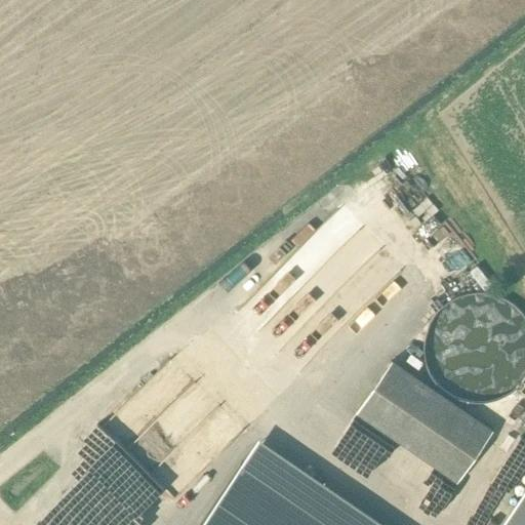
[(431,196),(417,210),(429,220),(442,207),(431,196)]
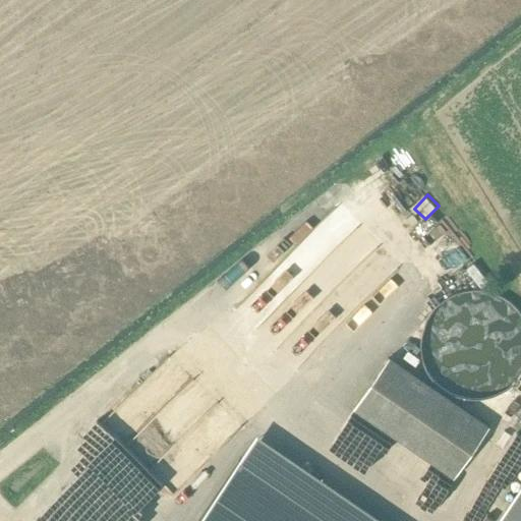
[(483,287),(493,282),(479,262),(470,268),(483,287)]
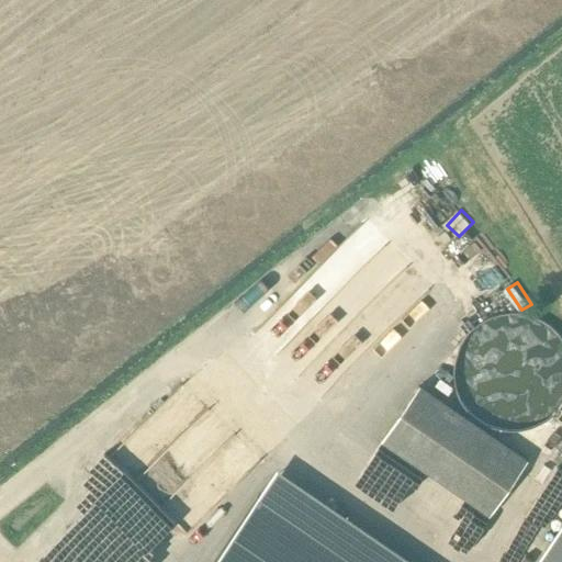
[(561,364),(544,364),(543,393),(555,393),(555,392),(561,391),(561,364)]
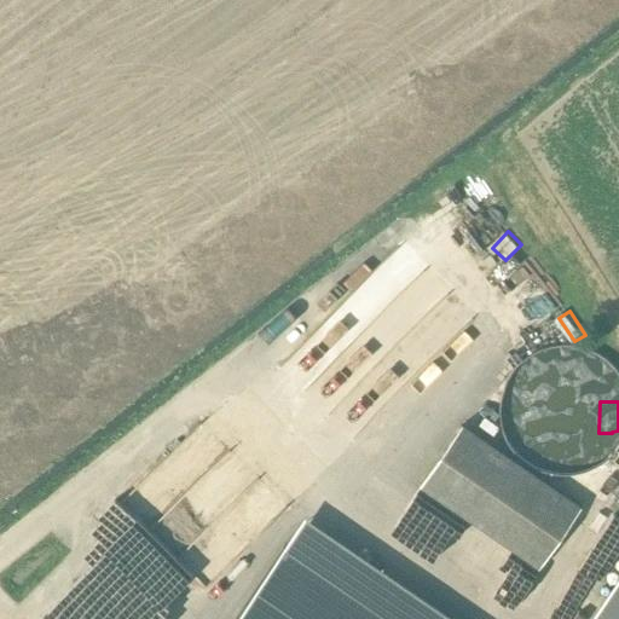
[(463,426),(420,487),(537,570),(579,508),(463,426)]
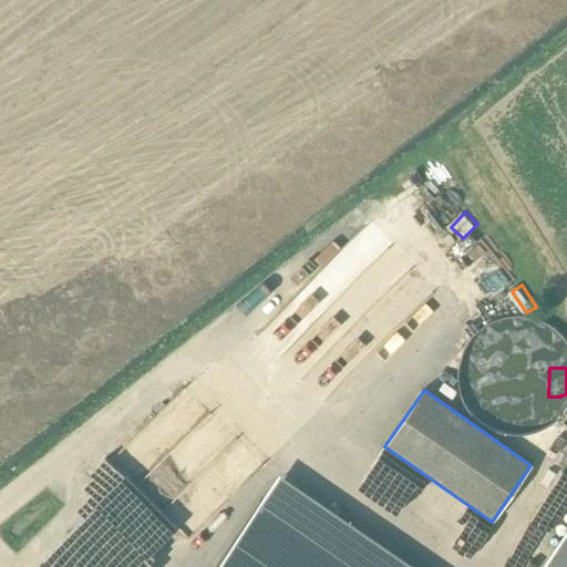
[(215,566),(354,566),(259,502),(215,566)]
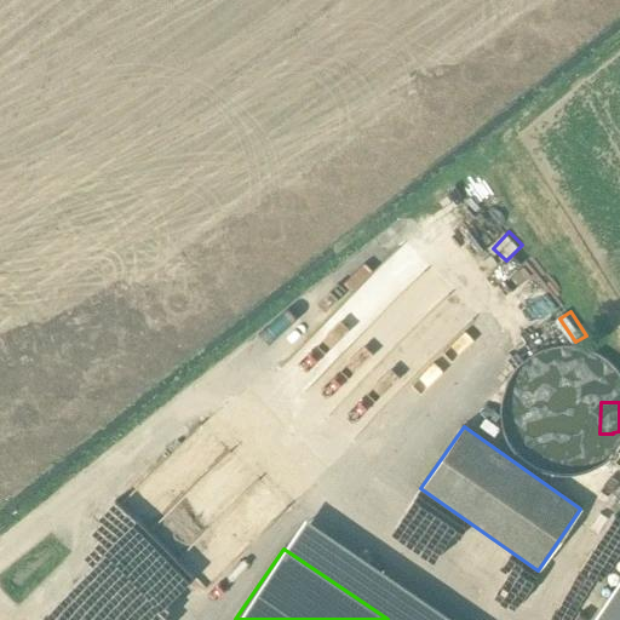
[(595,619),(619,619),(619,583),(607,604),(595,619)]
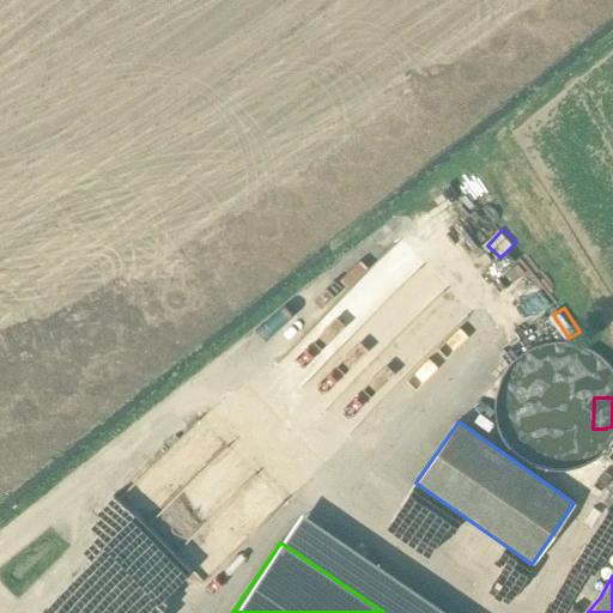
[(49,612),(108,612),(60,583),(43,610),(49,612)]
